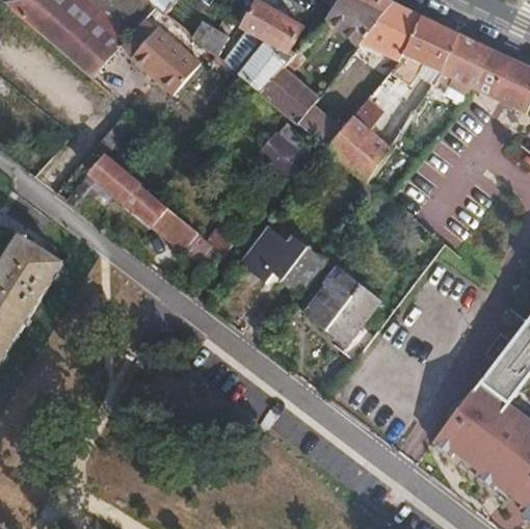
[(1,0),(91,76),(120,44),(144,18),(155,4),(150,0),(1,0)]
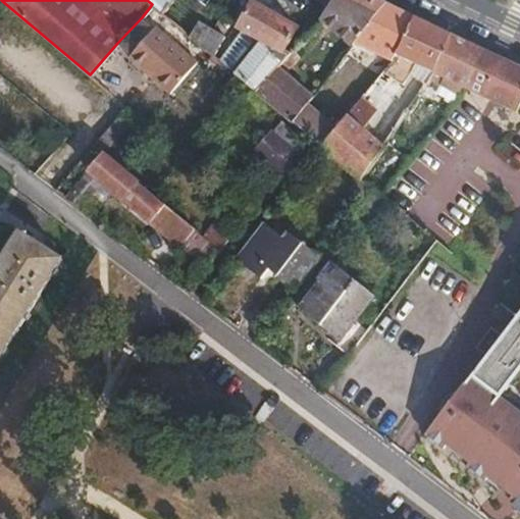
[(147,0),(152,4),(160,12),(169,0),(147,0)]
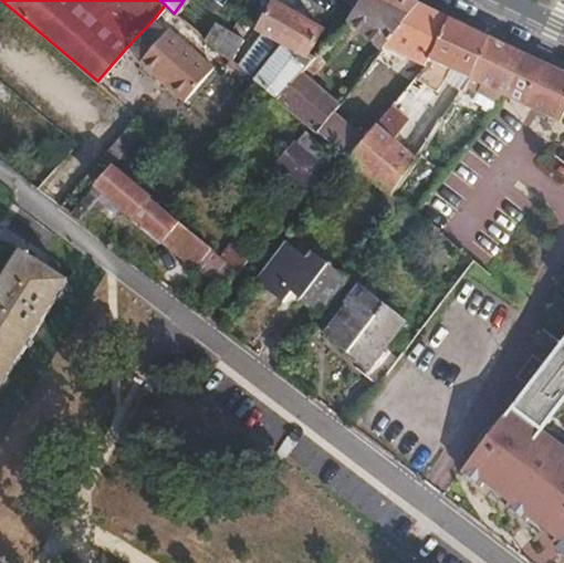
[(236,65),(258,82),(275,97),(316,55),(309,51),(322,28),(273,0),(257,28),(261,31),(236,65)]
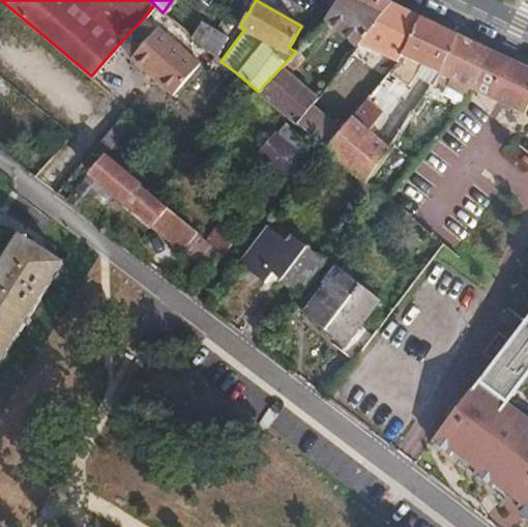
[(335,0),(331,6),(324,17),(357,45),(358,42),(392,1),(390,0),(335,0)]
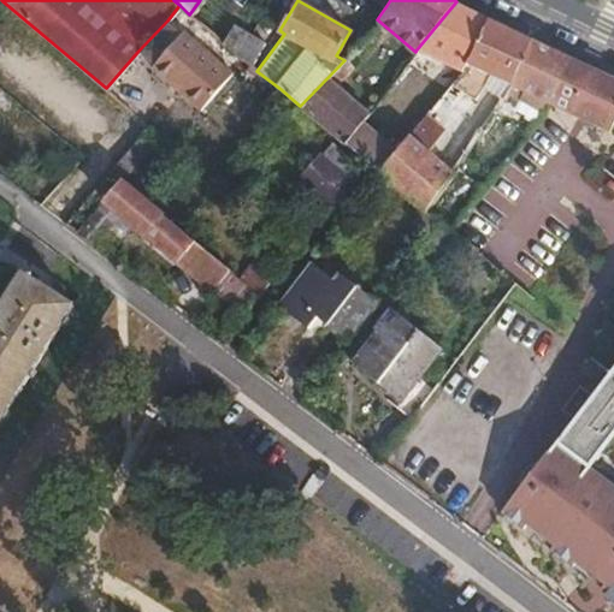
[(489,17),(456,1),(417,49),(460,70),(489,17)]
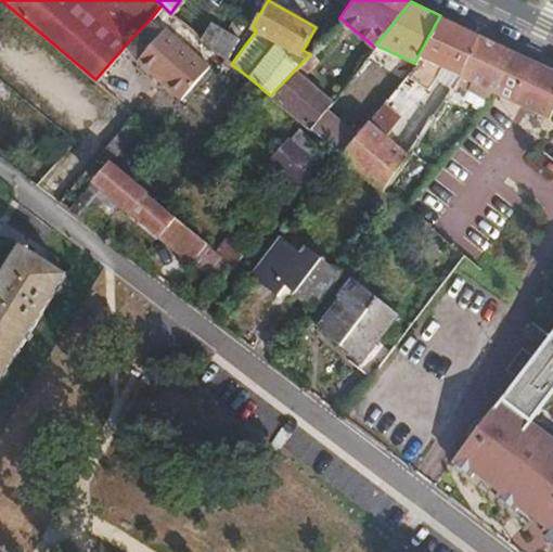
[(479,35),(440,15),(414,63),(406,75),(427,88),(435,77),(442,66),(460,74),(479,35)]
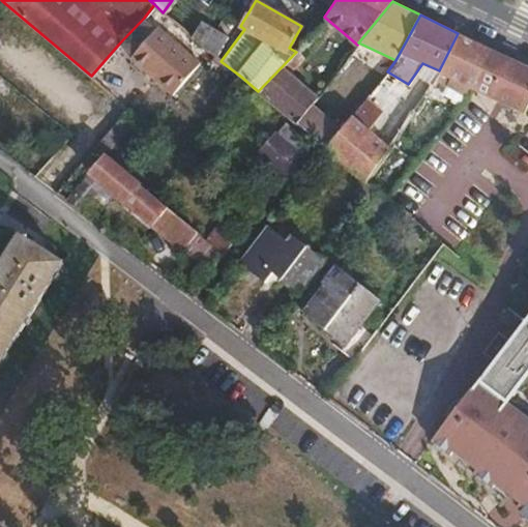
[(144,18),(119,44),(132,55),(129,56),(172,93),(200,61),(156,25),(154,27),(144,18)]
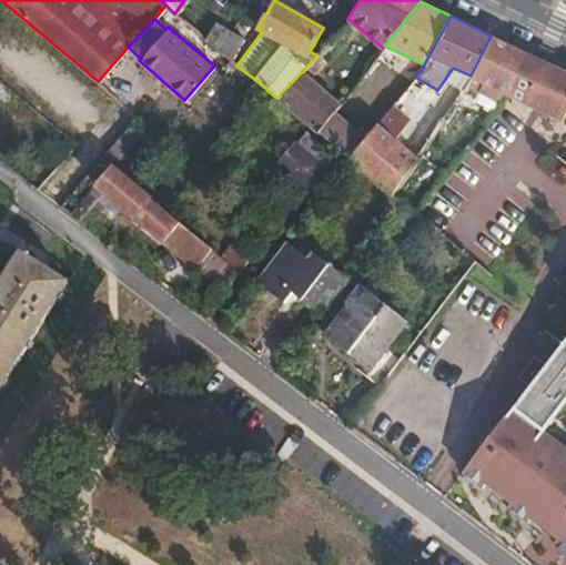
[(214,23),(204,38),(221,52),(231,33),(214,23)]
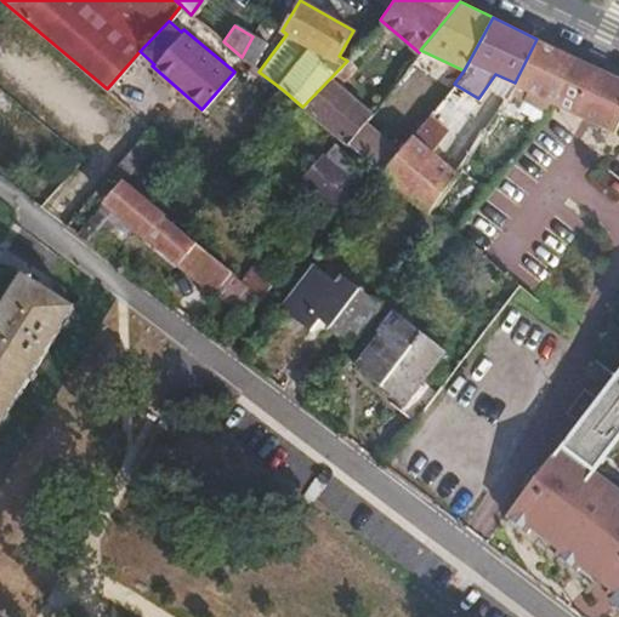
[(253,36),(242,57),(253,66),(266,44),(253,36)]
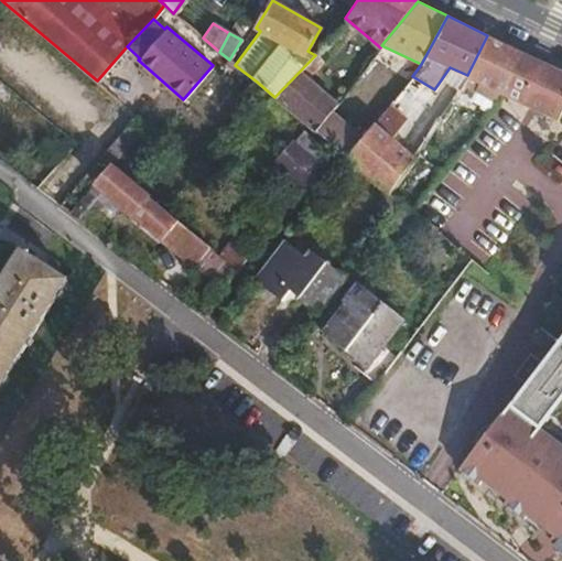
[(467,75),(503,94),(521,52),(487,35),(467,75)]
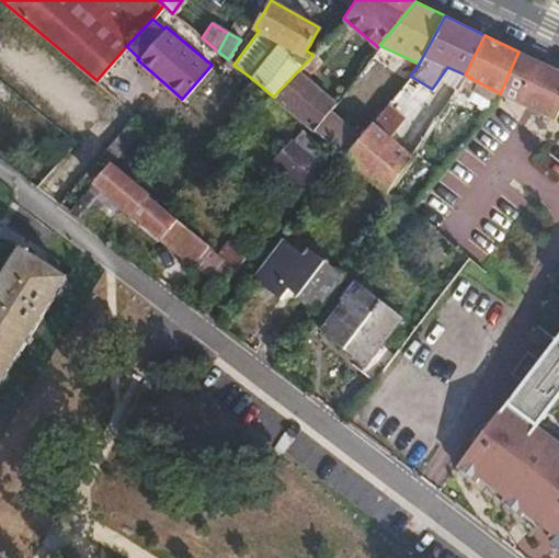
[(314,55),(273,97),(312,129),(330,109),(337,102),(305,76),(322,57),(316,52),(314,55)]
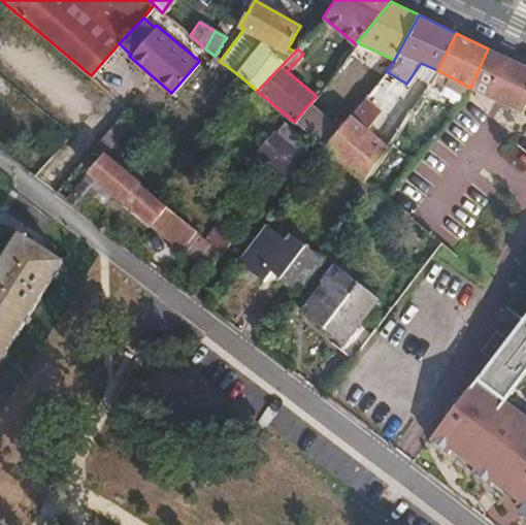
[(488,96),(522,111),(525,103),(525,65),(488,48),(470,88),(488,96)]
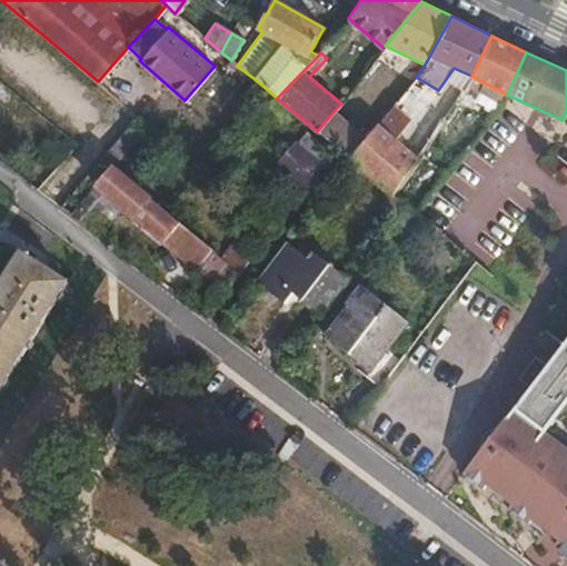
[(463,90),(471,76),(454,68),(446,79),(463,90)]
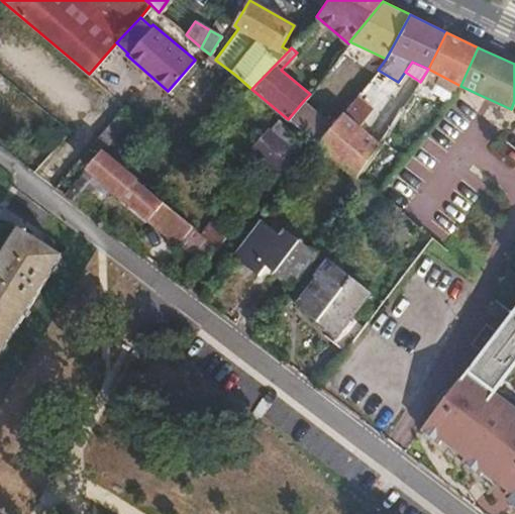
[(332,123),(316,144),(354,176),(356,177),(380,142),(403,108),(370,79),(332,123)]
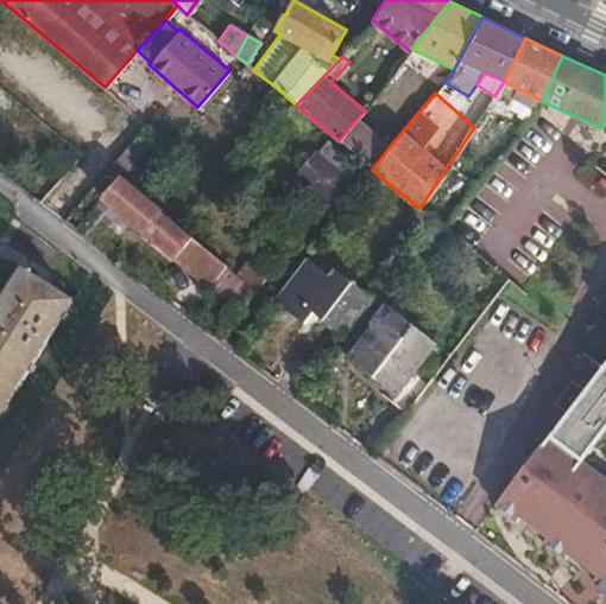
[(557,121),(593,138),(601,128),(562,110),(557,121)]
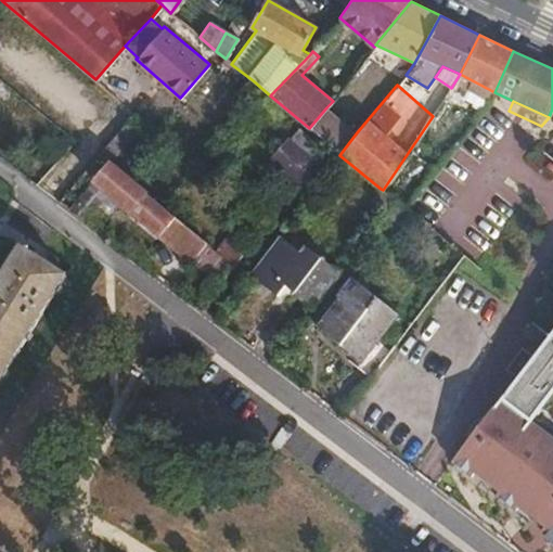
[(326,107),(309,128),(339,155),(357,132),(326,107)]
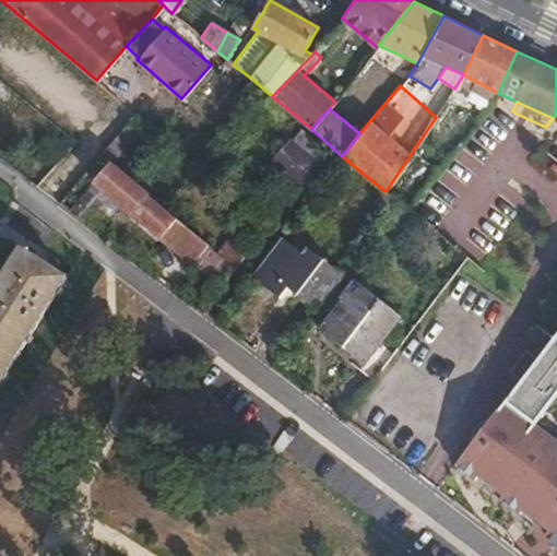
[(125,123),(103,149),(113,157),(134,131),(125,123)]
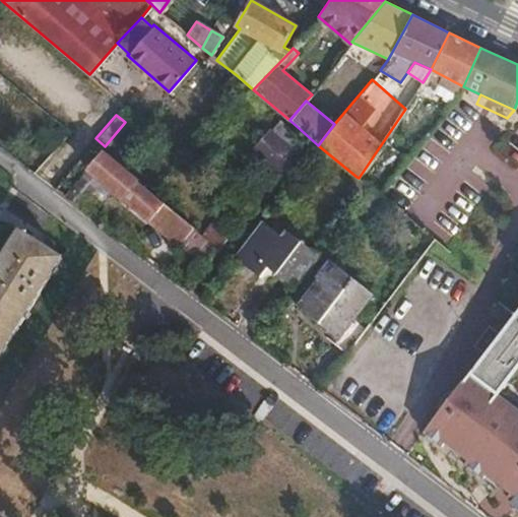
[(271,129),(254,149),(278,172),(297,150),(296,149),(303,141),(286,127),(278,136),(271,129)]
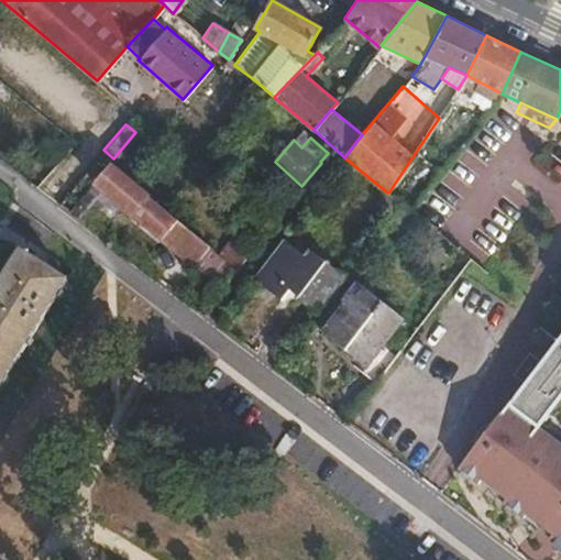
[(416,215),(443,237),(485,194),(447,161),(408,210),(416,215)]
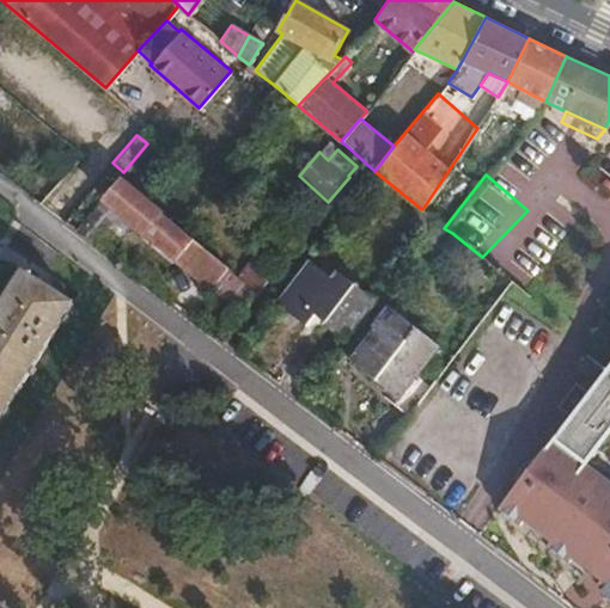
[(120,177),(75,229),(92,243),(117,213),(130,222),(209,288),(229,266),(120,177)]
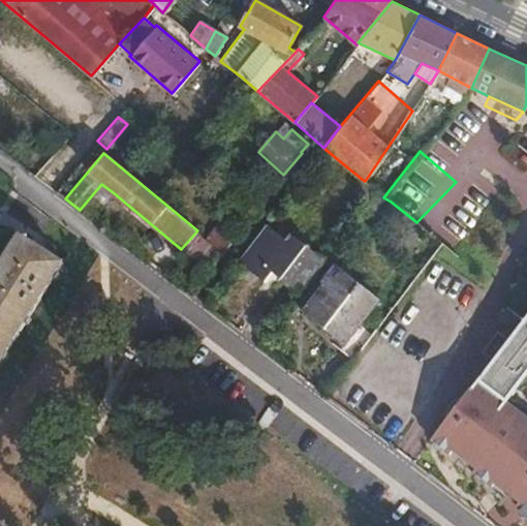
[(365,181),(363,180),(354,190),(368,200),(376,189),(365,181)]
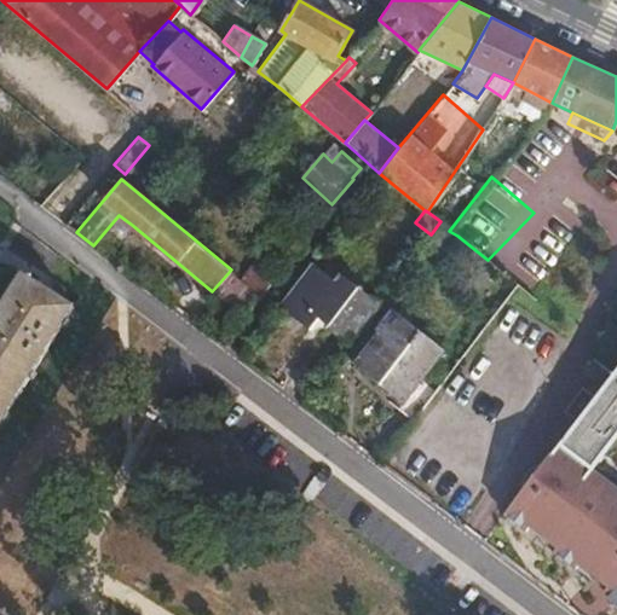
[(119,215),(93,245),(107,255),(132,225),(119,215)]
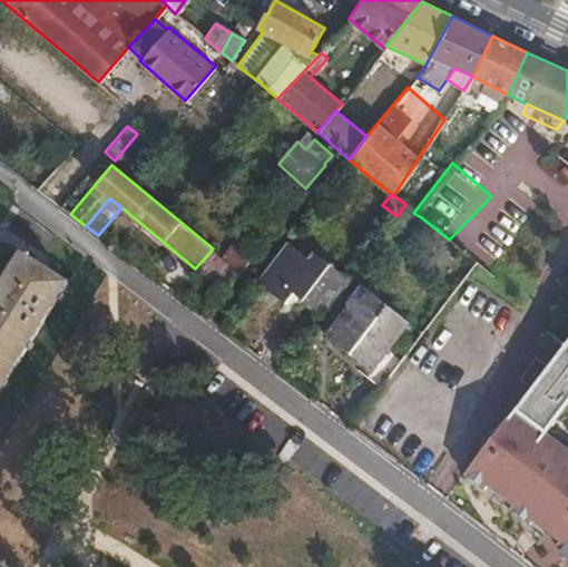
[(286,240),(254,281),(284,302),(292,292),(301,299),(299,300),(319,316),(349,277),(312,250),(307,255),(286,240)]
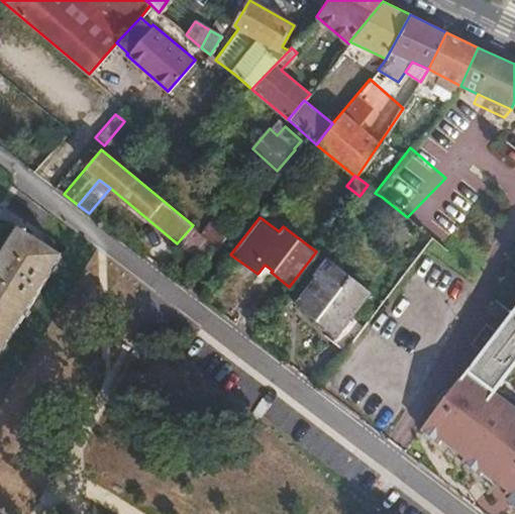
[(18,227),(0,255),(0,351),(62,254),(18,227)]
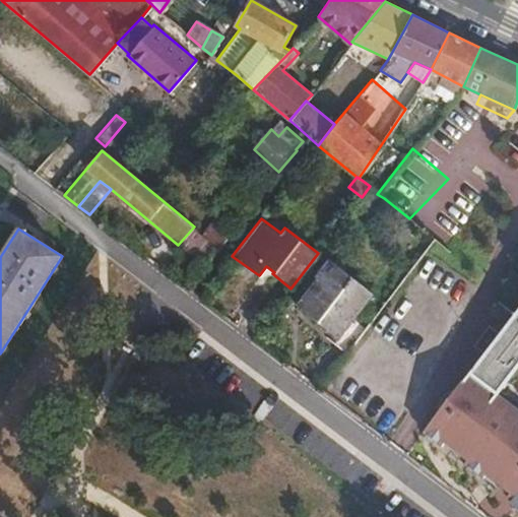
[(304,311),(349,347),(369,322),(358,313),(373,293),(330,259),(301,299),(308,305),(304,311)]
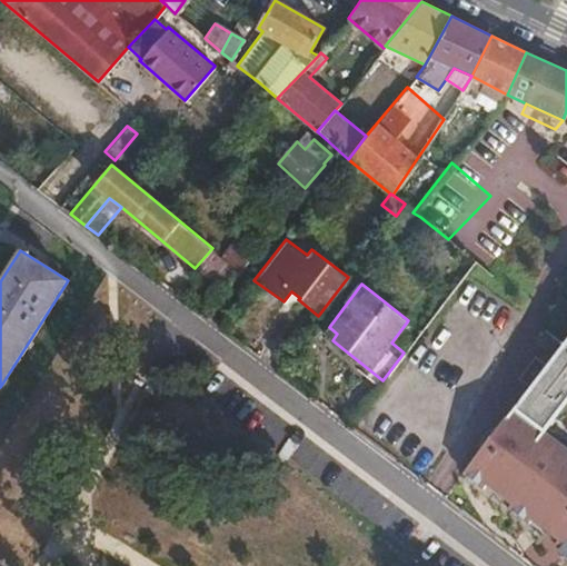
[(324,334),(332,340),(337,334),(329,327),(324,334)]
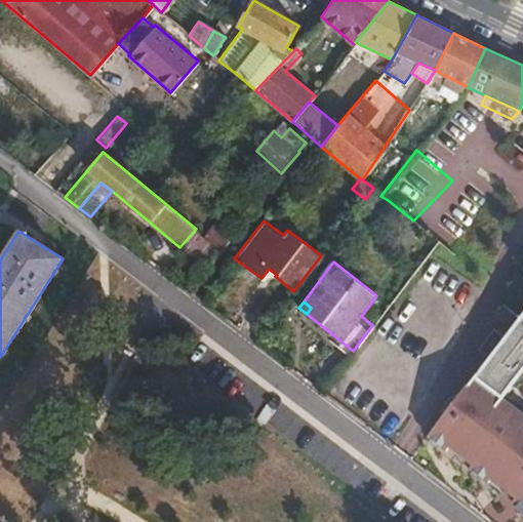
[(426,371),(423,375),(434,385),(437,379),(426,371)]
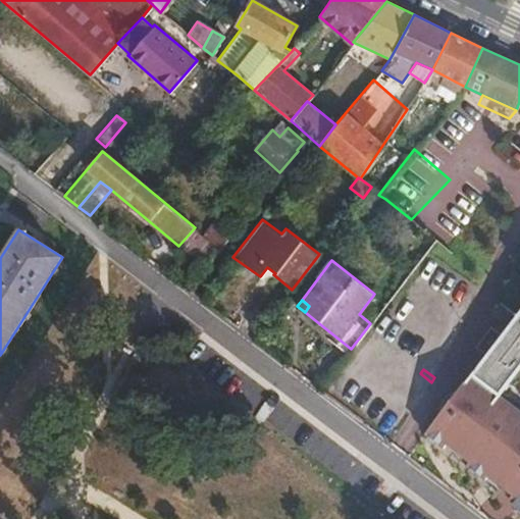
[(519,411),(470,373),(458,390),(454,390),(452,391),(448,393),(445,395),(444,398),(442,401),(440,405),(440,409),(440,412),(425,431),(443,446),(447,442),(470,460),(467,464),(484,478),(488,473),(513,492),(510,498),(519,505),(519,411)]
